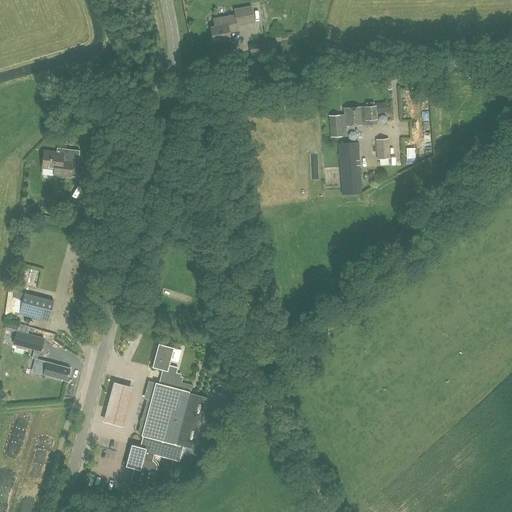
[(235,15),(231,16),(234,31),(238,30),(237,25),(254,23),(251,6),(234,9),(235,15)]
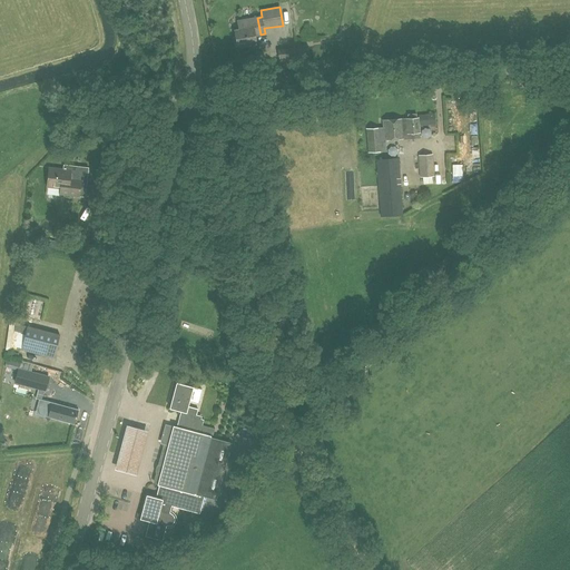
[(261,35),(257,18),(237,21),(239,29),(234,30),(237,47),(256,43),(255,36),(261,35)]
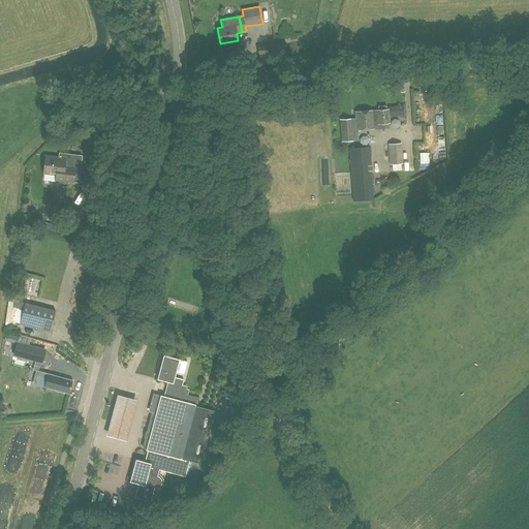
[(287,56),(285,44),(259,49),(261,60),(287,56)]
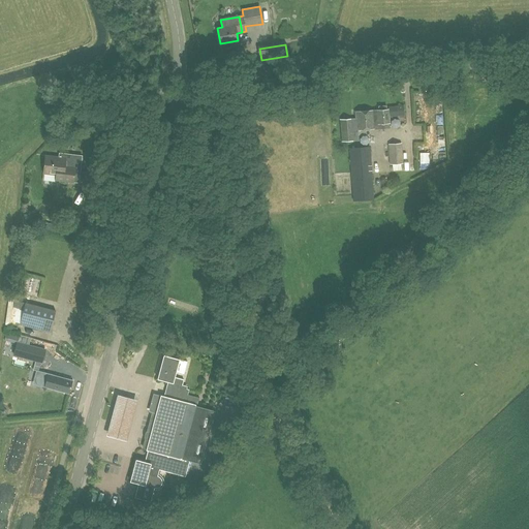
[(378,110),(369,111),(370,129),(375,129),(374,123),(377,122),(378,129),(390,128),(389,110),(386,110),(386,106),(378,106),(378,110)]
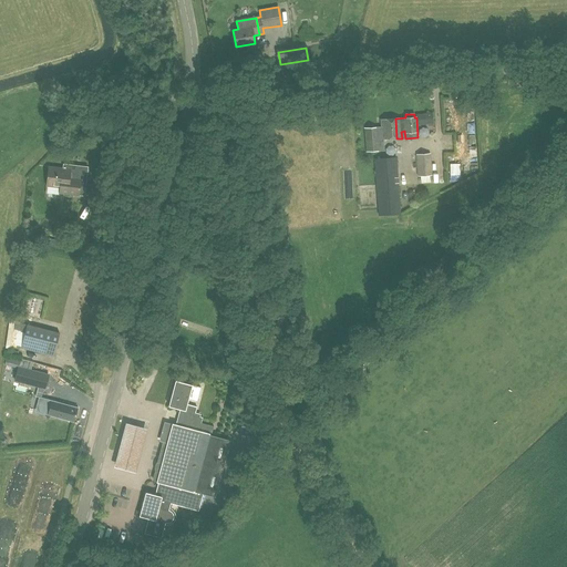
[(397,138),(395,119),(380,120),(381,126),(364,127),(367,152),(383,151),(382,140),(397,138)]
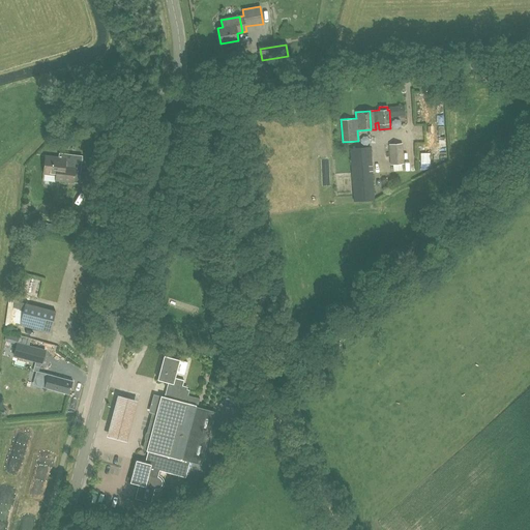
[(404,164),(402,143),(389,144),(391,165),(404,164)]
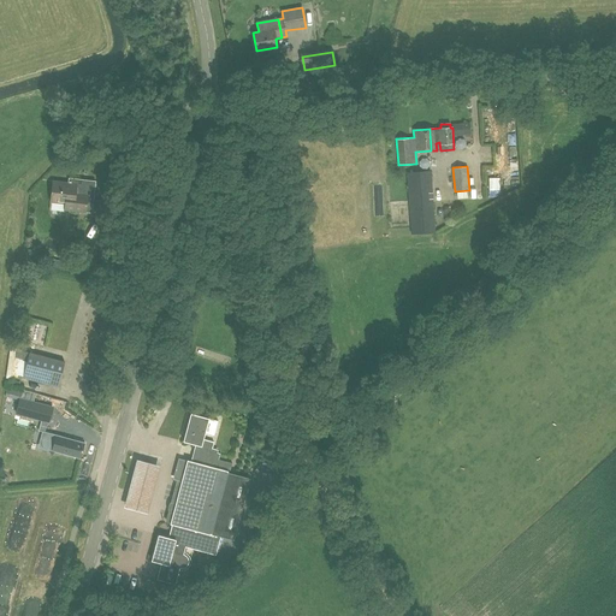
[(434,232),(431,171),(407,173),(412,235),(434,232)]
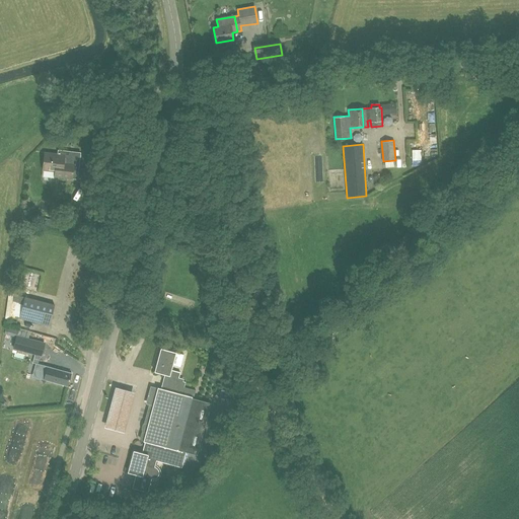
[(58,149),(57,154),(45,153),(43,170),(55,171),(55,176),(77,179),(80,152),(58,149)]
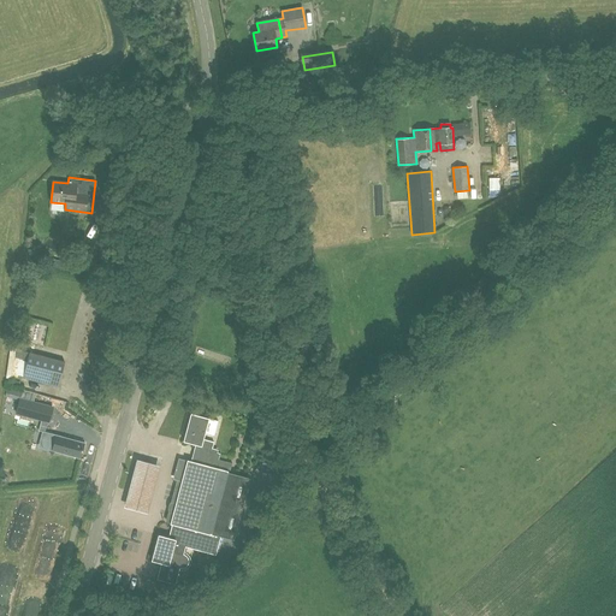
[(496,196),(507,196),(505,183),(496,184),(496,196)]
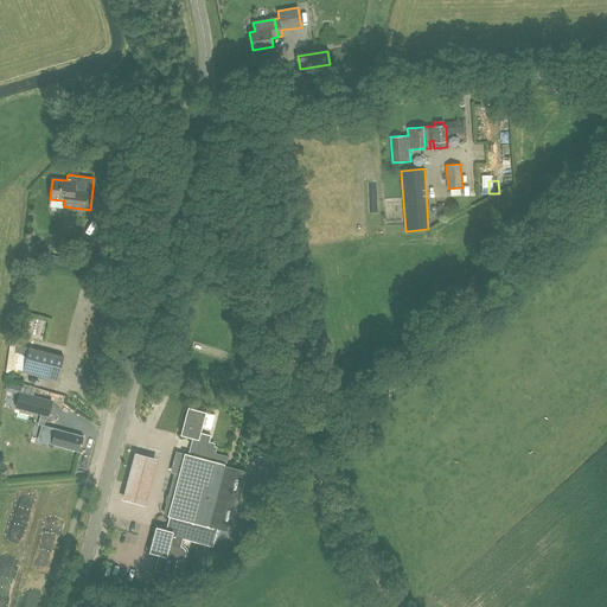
[(121,204),(108,203),(107,212),(120,213),(121,204)]
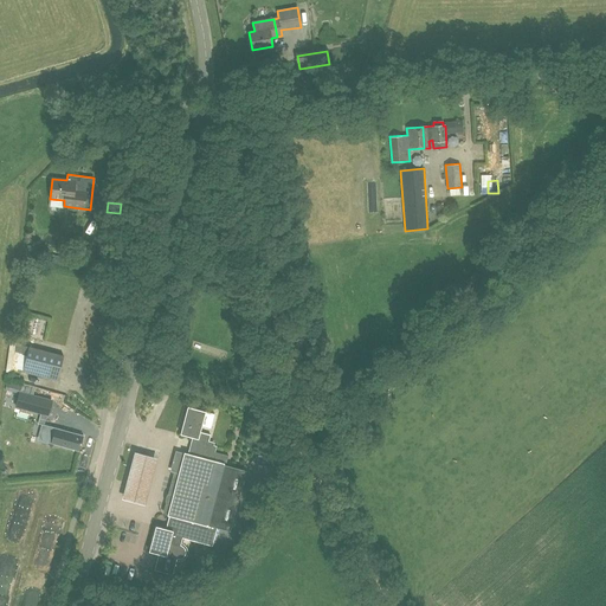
[(30,347),(23,372),(57,381),(64,356),(30,347)]
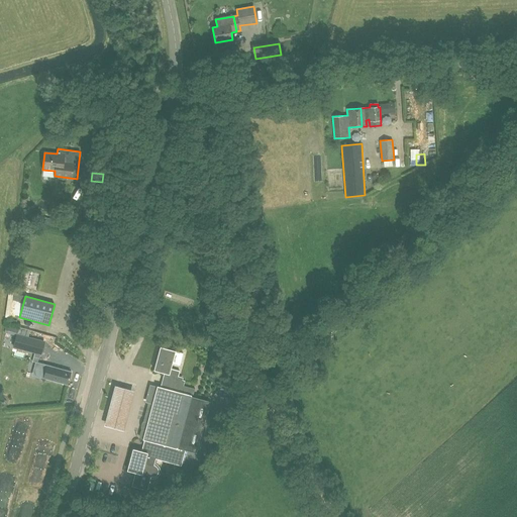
[(8,347),(35,355),(38,344),(11,336),(8,347)]
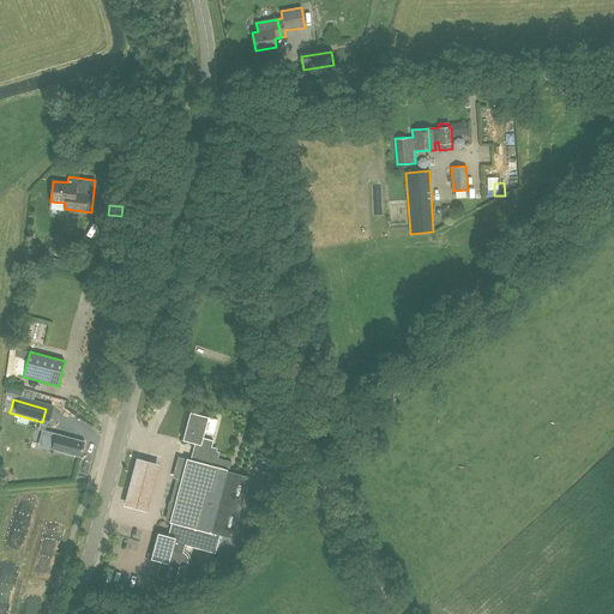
[(196,462),(229,470),(234,450),(218,445),(217,449),(211,447),(214,440),(203,438),(208,417),(190,413),(182,440),(200,445),(196,462)]
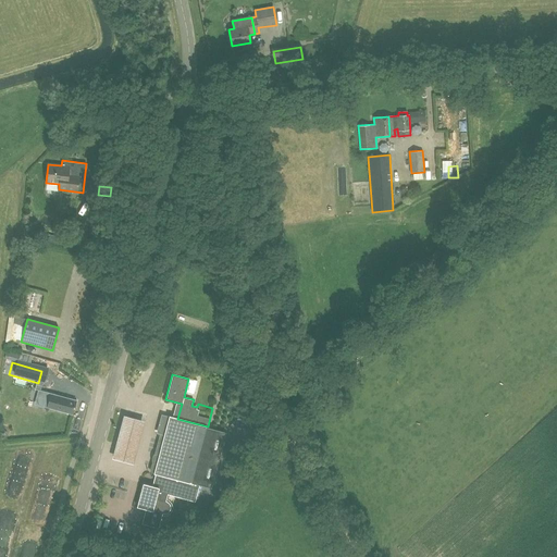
[(194,384),(189,398),(200,400),(203,387),(194,384)]
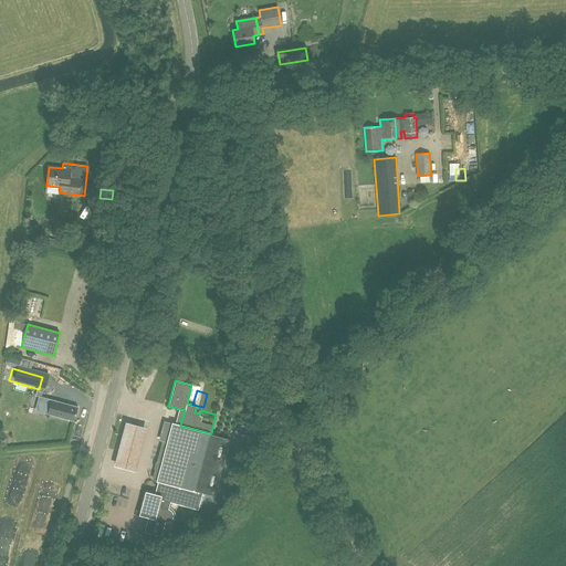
[(39,399),(37,411),(45,413),(48,401),(39,399)]
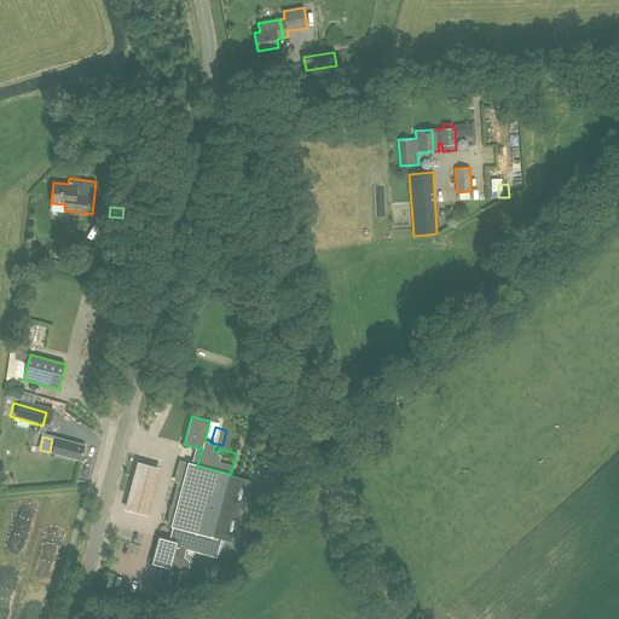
[(53,452),(81,460),(85,445),(57,438),(53,452)]
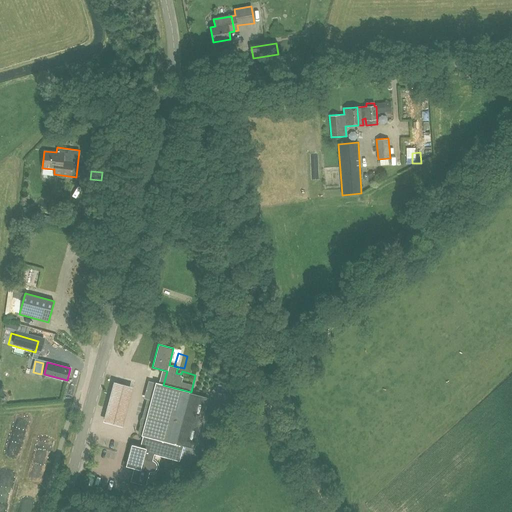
[(121,425),(132,385),(112,379),(102,420),(121,425)]
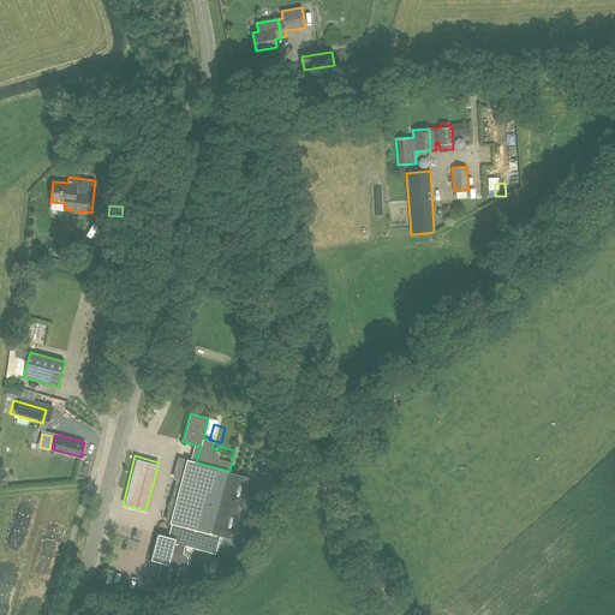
[(237,519),(248,476),(230,472),(230,471),(196,463),(178,458),(173,478),(180,479),(168,524),(172,524),(172,526),(210,537),(210,532),(231,538),(237,519)]
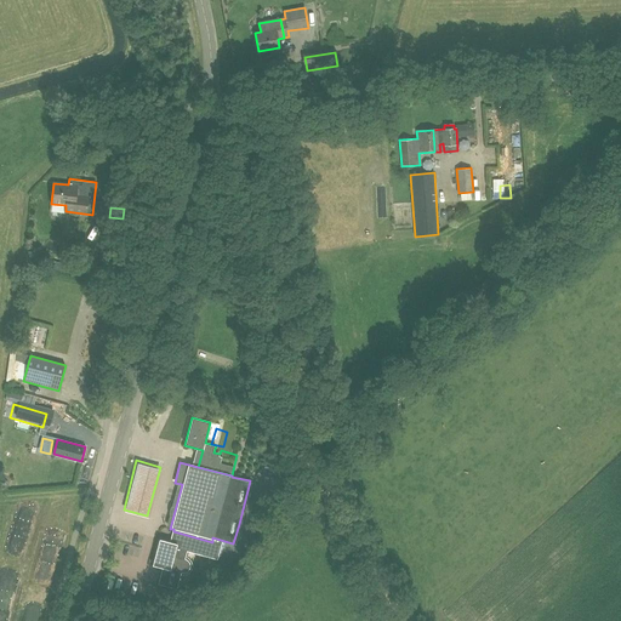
[(188,560),(187,559),(184,559),(187,552),(208,557),(212,542),(174,531),(170,542),(159,539),(153,565),(163,568),(158,585),(177,590),(182,573),(183,573),(186,573),(187,571),(188,570),(189,569),(191,567),(191,565),(191,564),(189,562),(188,560)]
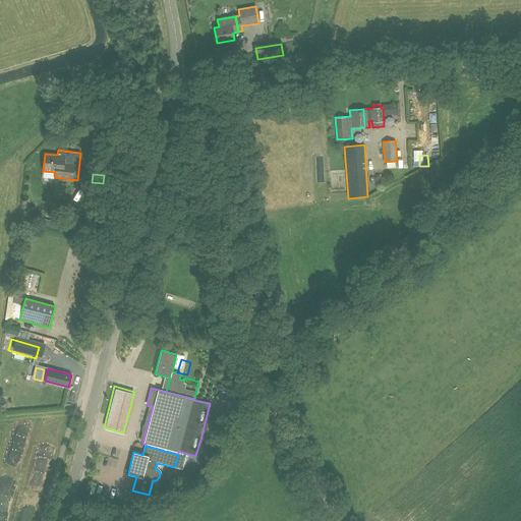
[(114,474),(102,476),(104,488),(113,487),(112,482),(115,481),(114,474)]
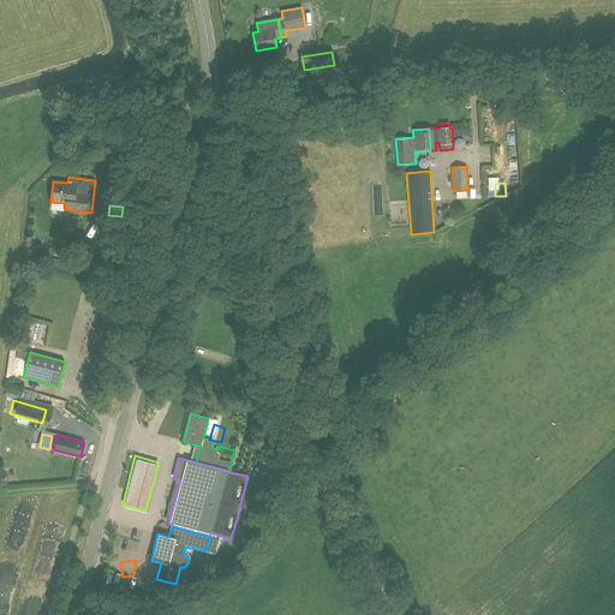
All buildings are outlined.
